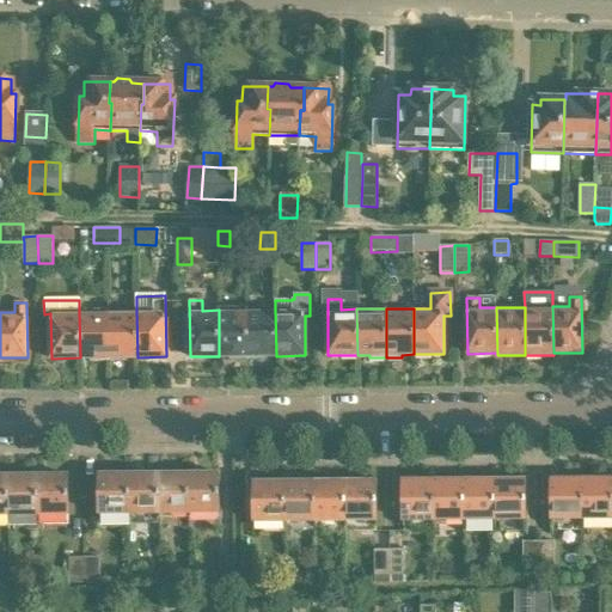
[(232,359),(248,359),(246,310),(219,310),(219,356),(232,356),(232,359)]
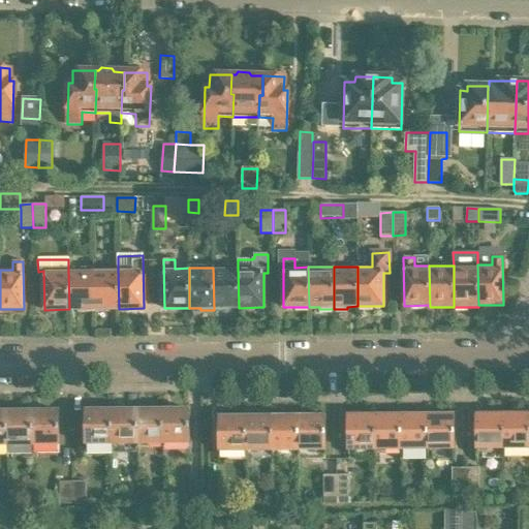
[(238,268),(213,268),(214,310),(227,310),(227,308),(239,308),(238,268)]
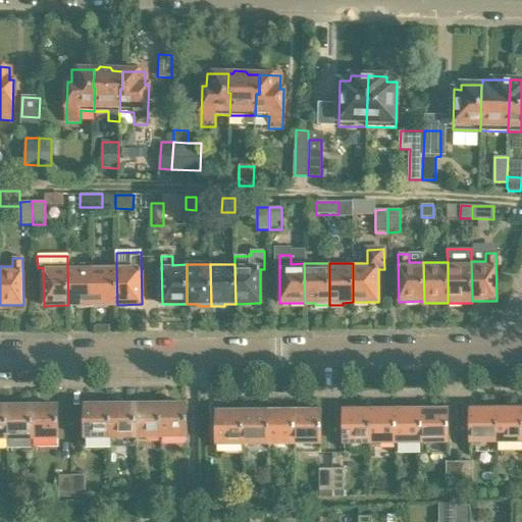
[(80,307),(93,307),(92,265),(67,266),(68,305),(80,305),(80,307)]
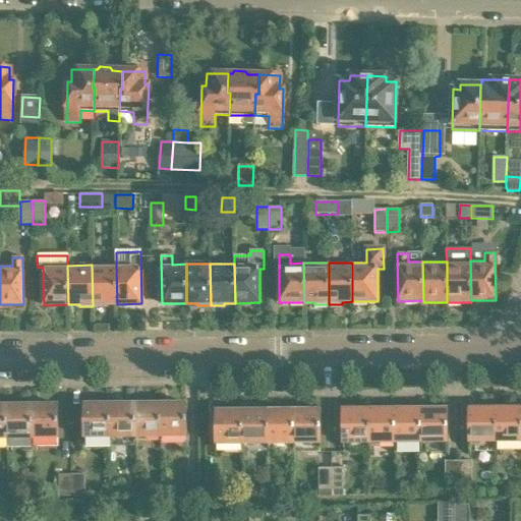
[(117,304),(116,265),(92,265),(93,306),(106,306),(106,304),(117,304)]
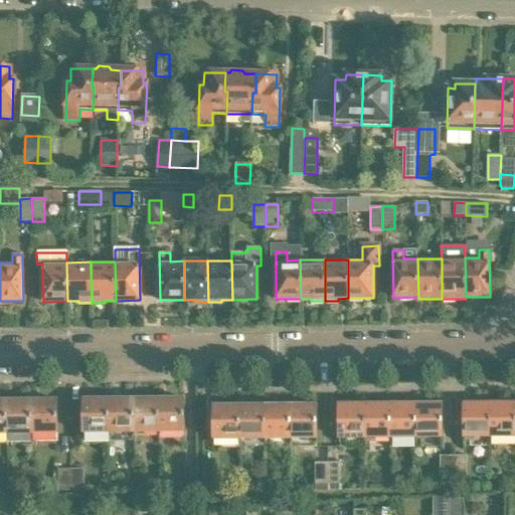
[(158,399),(159,432),(184,432),(184,398),(158,399)]
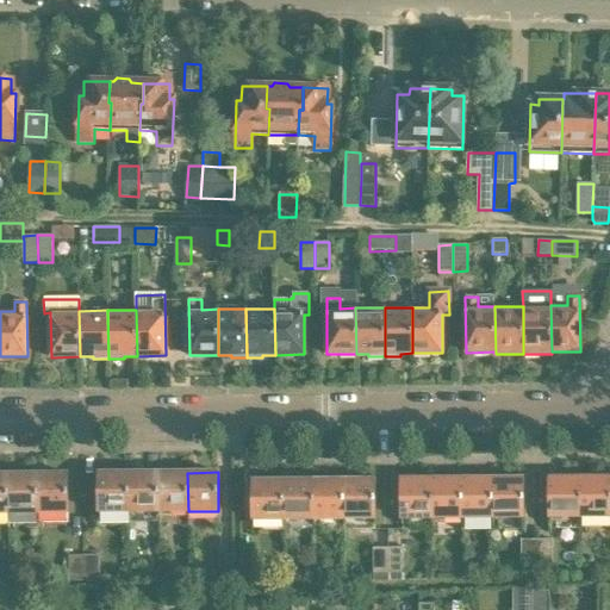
[(38,474),(38,514),(68,512),(67,473),(38,474)]
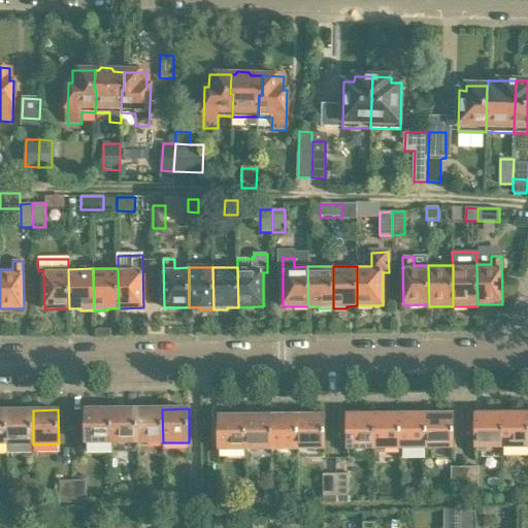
[(87,443),(112,443),(111,409),(86,409),(87,443)]
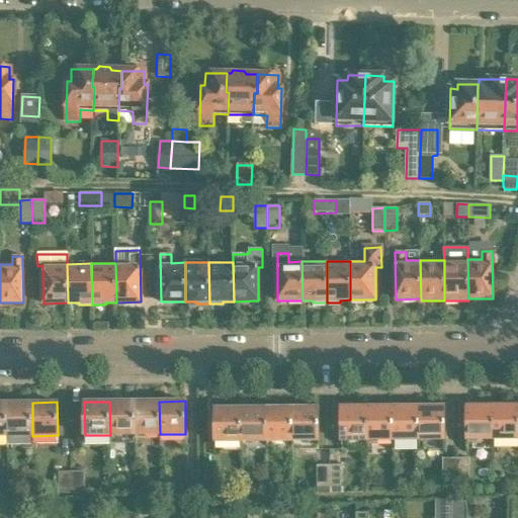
[(110,435),(135,435),(134,402),(109,402),(110,435)]
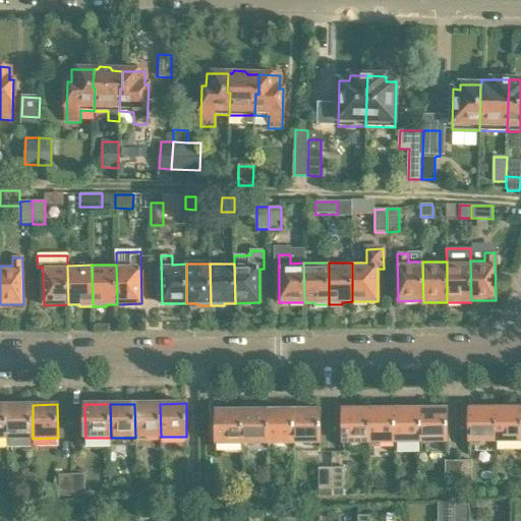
[(135,438),(161,437),(160,404),(134,404),(135,438)]
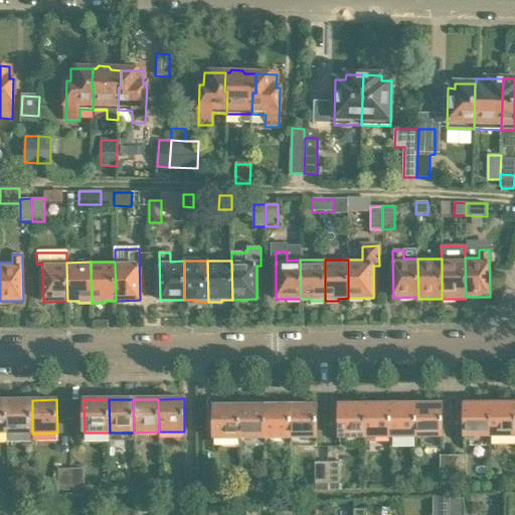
[(8,434),(32,434),(32,400),(7,400),(8,434)]
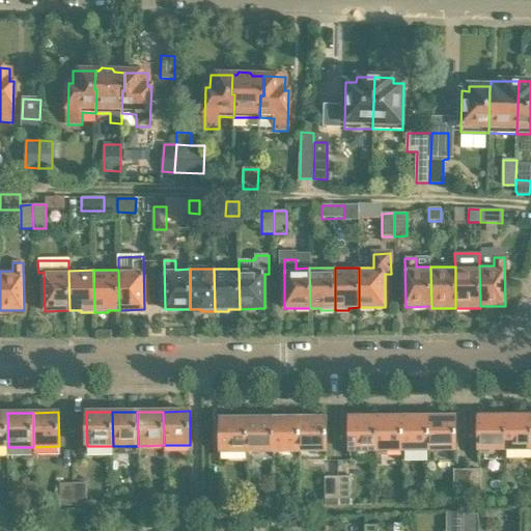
[(428,417),(429,451),(455,451),(455,416),(428,417)]
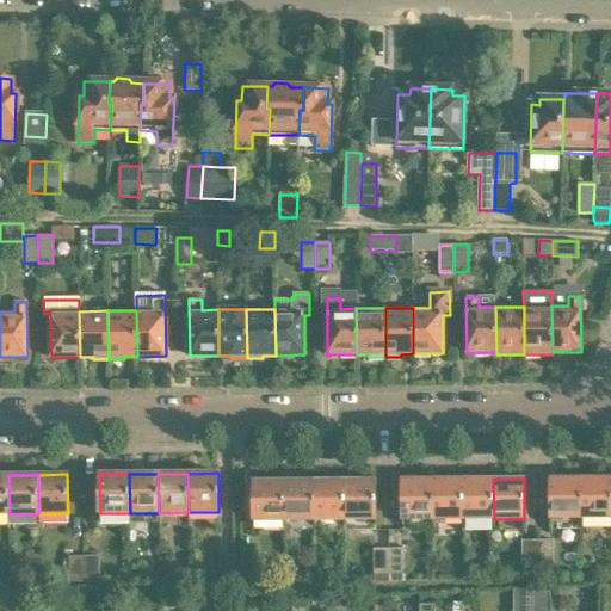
[(551,518),(582,518),(581,479),(551,479),(551,518)]
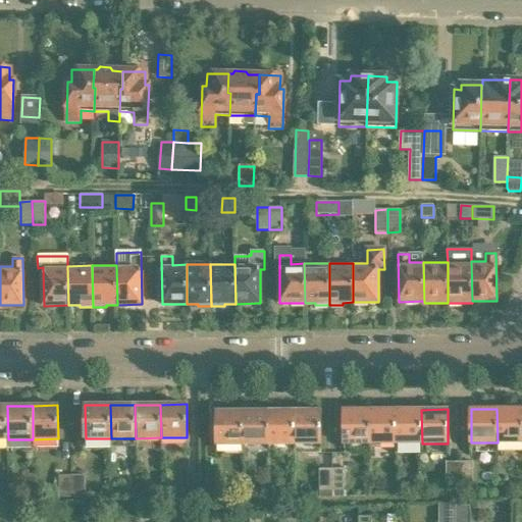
[(498,442),(521,441),(521,409),(497,409),(498,442)]
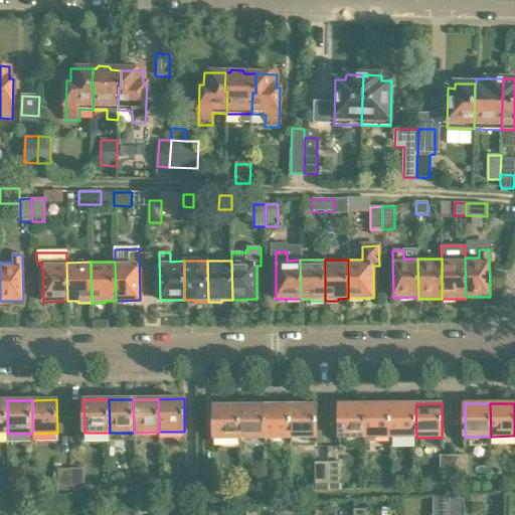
[(339,438),(365,438),(365,404),(339,404),(339,438)]
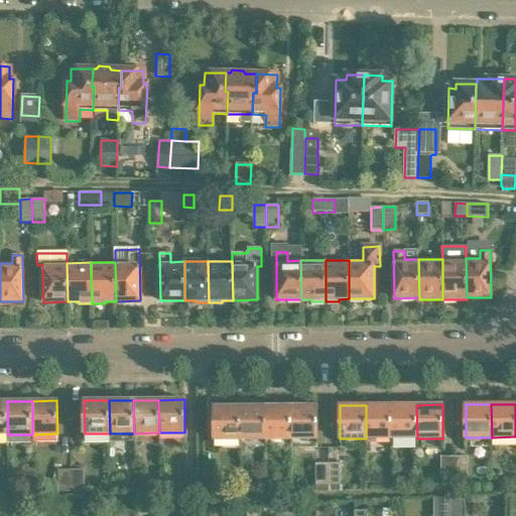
[(366,438),(391,438),(391,405),(366,405),(366,438)]
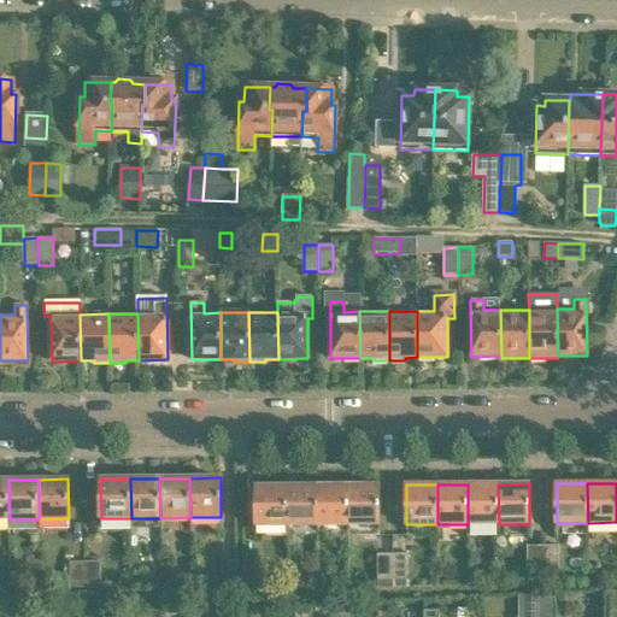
[(468,524),(499,524),(498,485),(468,485),(468,524)]
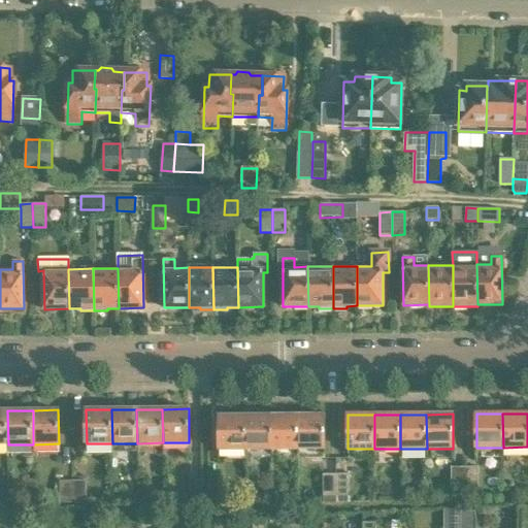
[(220,450),(246,450),(245,416),(220,417),(220,450)]
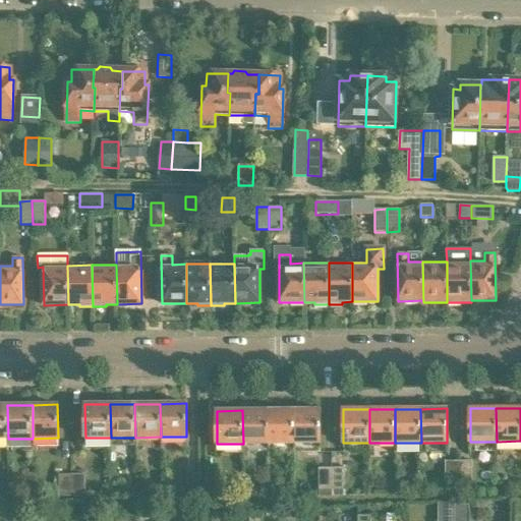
[(243,444),(269,444),(268,410),(242,410),(243,444)]
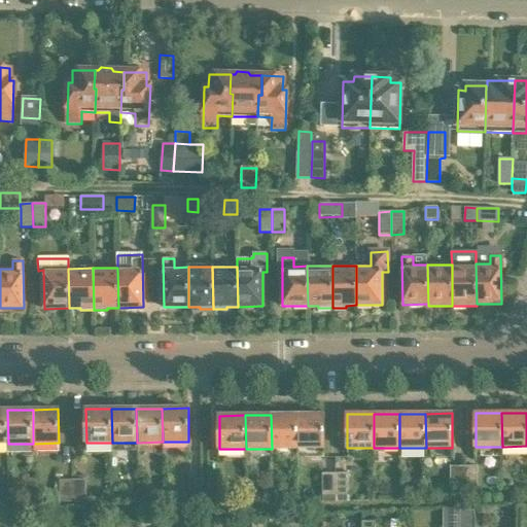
[(272,449),(297,449),(297,415),(271,415),(272,449)]
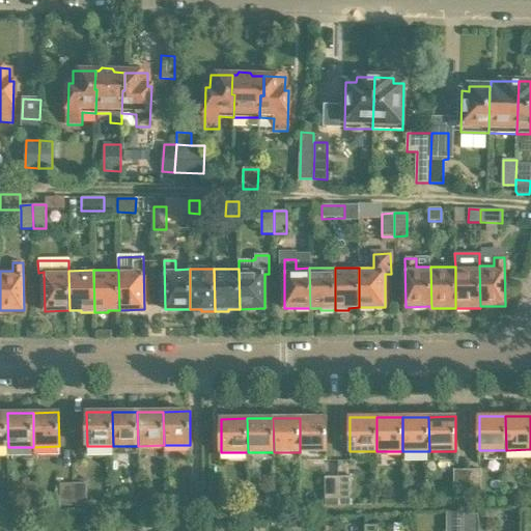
[(300,418),(300,452),(327,452),(326,418),(300,418)]
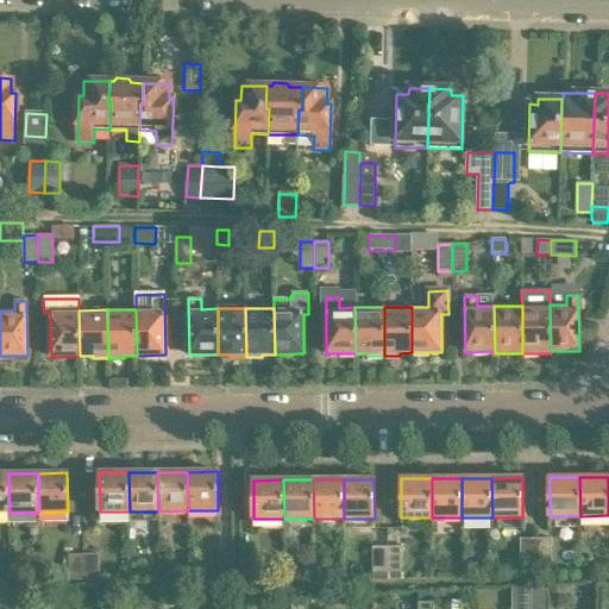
[(537,565),(537,539),(520,539),(521,566),(537,565)]
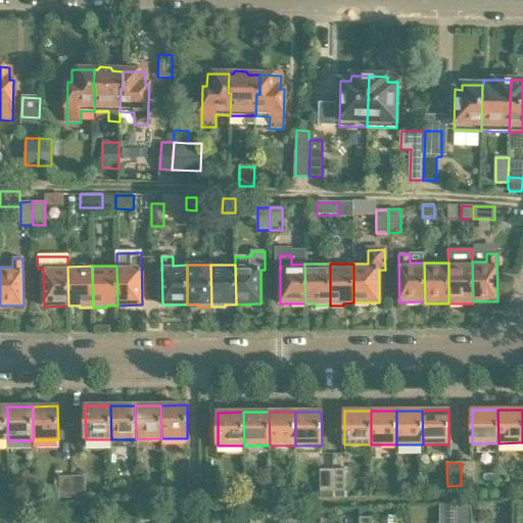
[(474,463),(461,463),(461,485),(474,485),(474,463)]
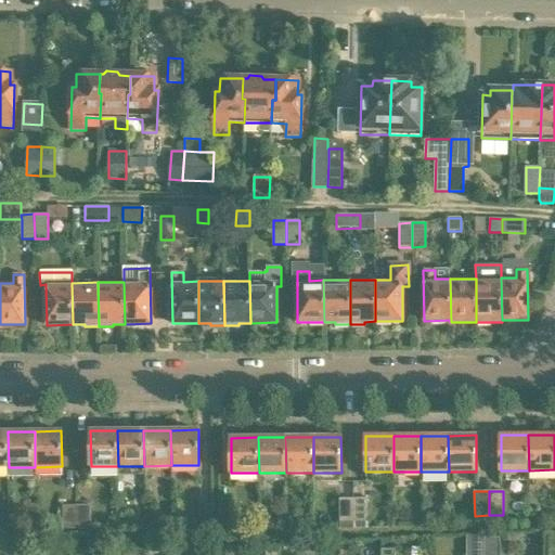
[(368,498),(353,499),(353,523),(368,521),(368,498)]
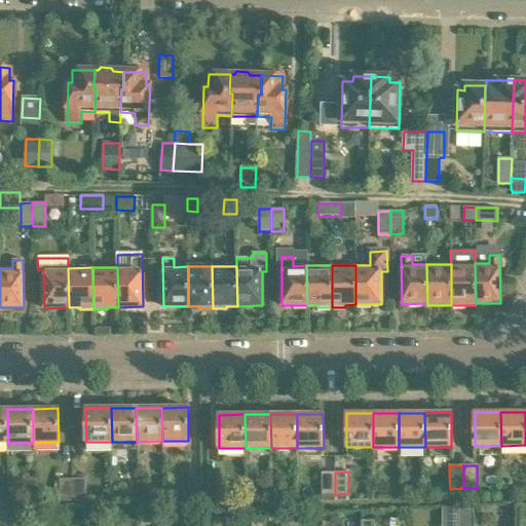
[(335,495),(335,473),(322,473),(322,495),(335,495)]
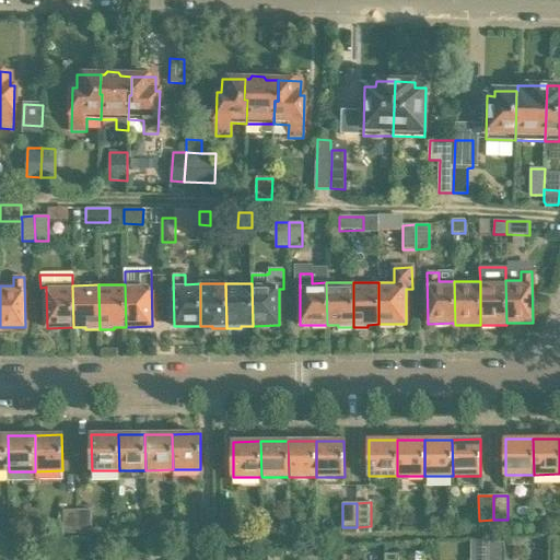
[(63,534),(79,534),(78,510),(63,510),(63,534)]
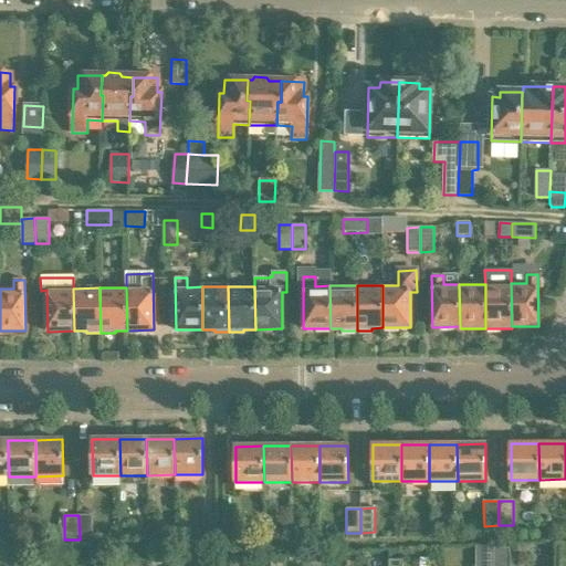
[(80,540),(93,540),(92,515),(79,515),(80,540)]
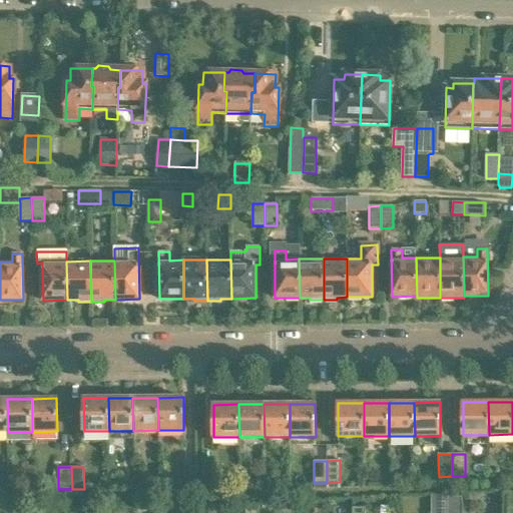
[(446,512),(461,512),(462,497),(447,497),(446,512)]
